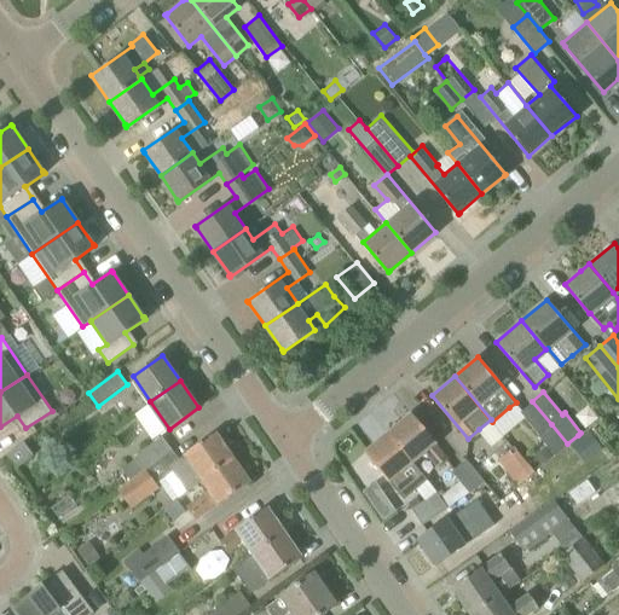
[(521,410),(520,411),(525,416),(539,434),(555,453),(563,447),(567,444),(551,424),(532,401),(521,410)]
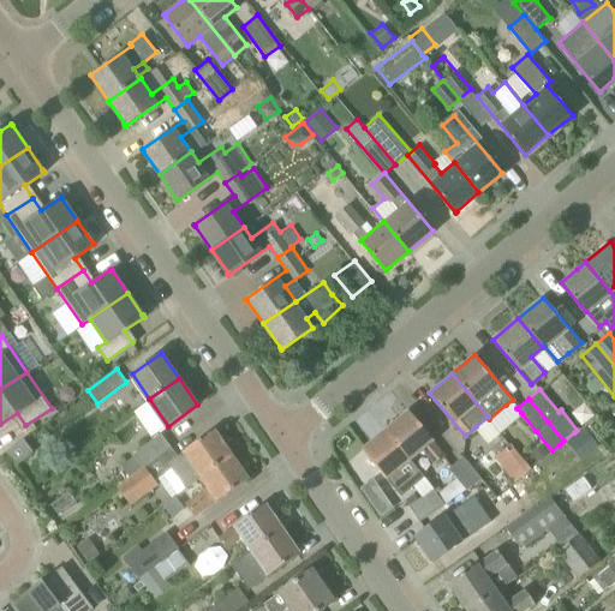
[(386,429),(410,459),(423,448),(435,462),(446,453),(408,409),(386,429)]
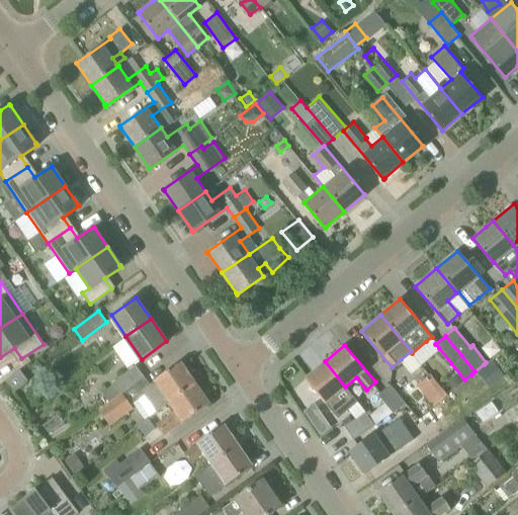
[(493,359),(484,365),(496,380),(504,374),(493,359)]
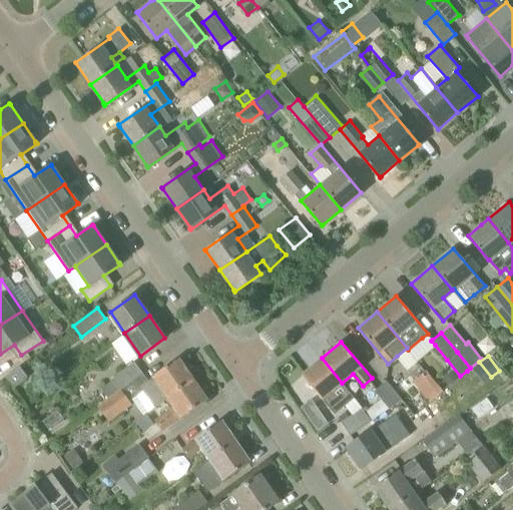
[(148,380),(139,385),(144,391),(146,395),(154,406),(166,397),(167,397),(192,379),(178,358),(148,380)]
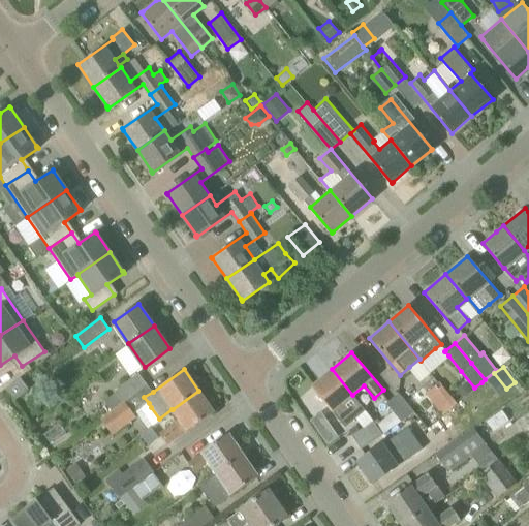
[(332,369),(311,385),(333,411),(344,425),(364,409),(352,395),(332,369)]
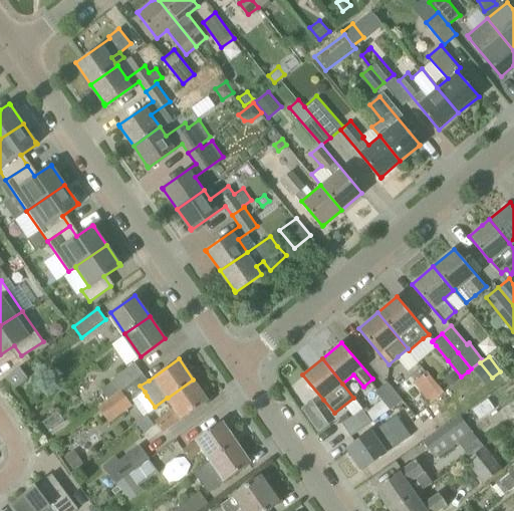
[(100,389),(108,399),(108,400),(119,391),(121,390),(144,373),(135,361),(111,378),(111,379),(100,389)]
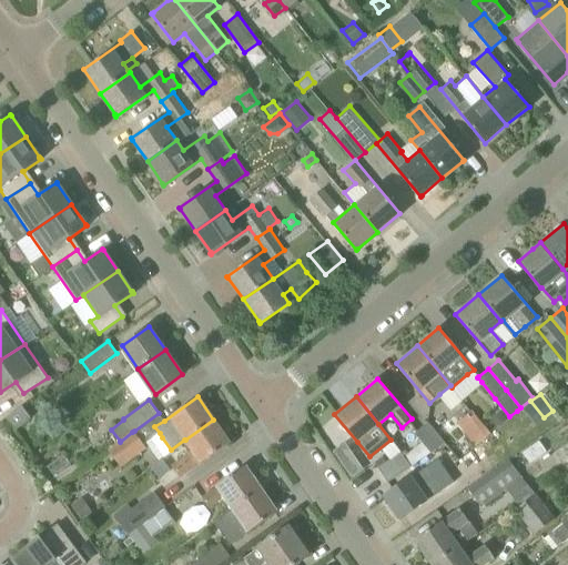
[(6,416),(14,429),(31,416),(21,404),(6,416)]
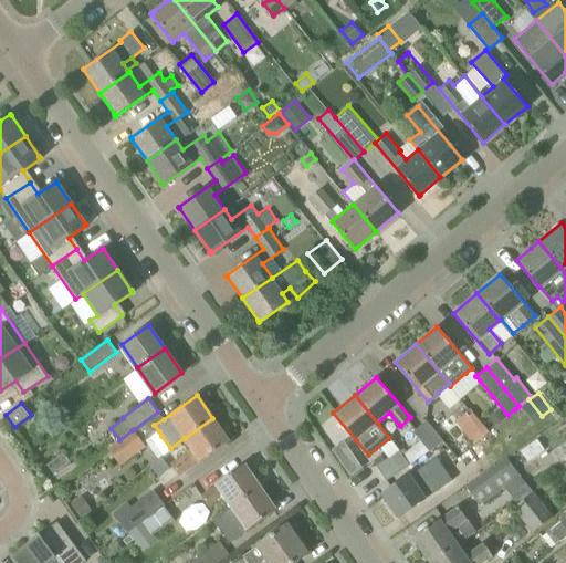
[(489,431),(470,407),(454,419),(473,444),(489,431)]
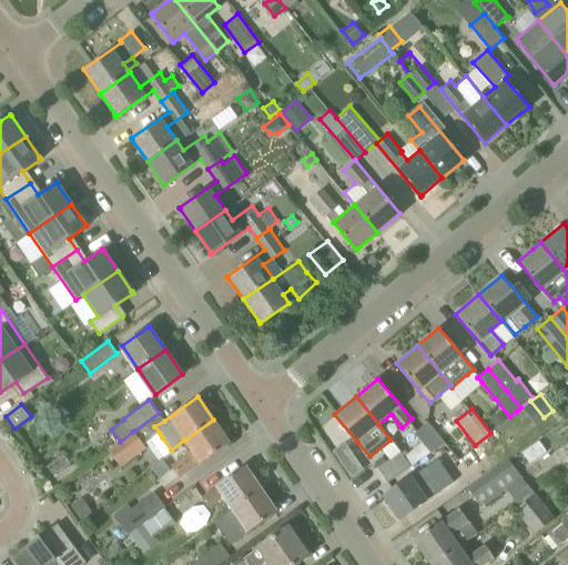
[(500,410),(489,419),(495,426),(506,417),(500,410)]
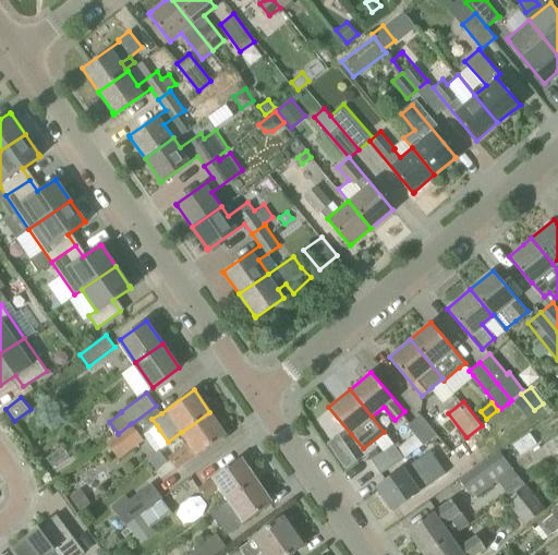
[(226,434),(209,412),(182,432),(189,442),(168,456),(177,468),(183,463),(226,434)]
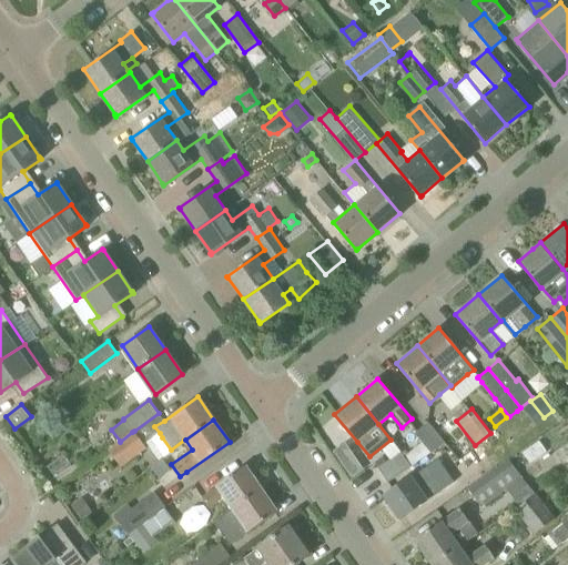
[(428,421),(415,432),(430,452),(445,441),(428,421)]
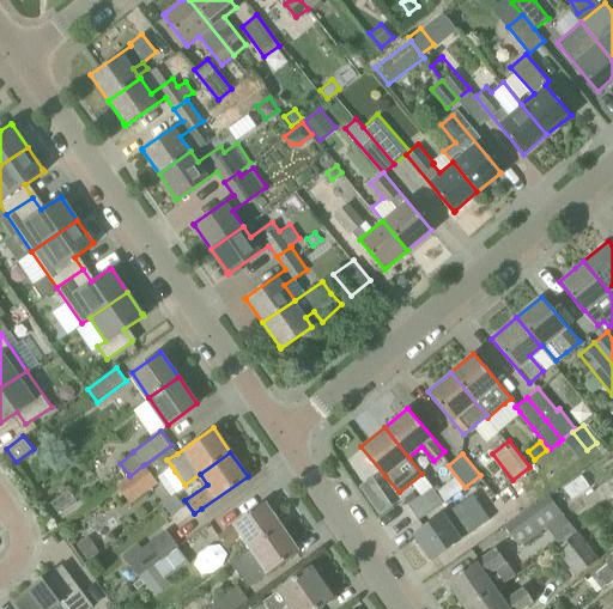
[(129,475),(117,483),(129,501),(158,482),(156,479),(145,464),(143,466),(129,476),(129,475)]
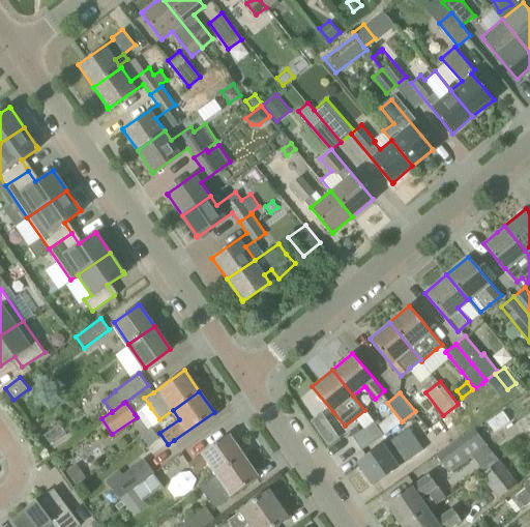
[(361,448),(378,437),(383,433),(377,425),(373,420),(360,429),(353,435),(352,435),(361,448)]
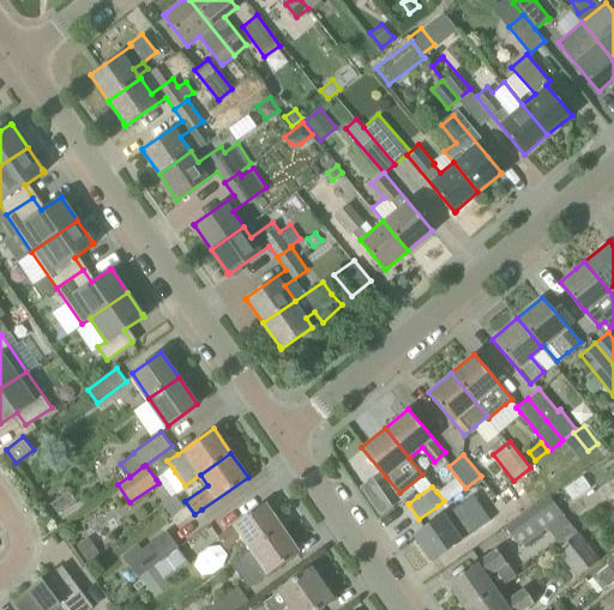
[(414,490),(404,497),(409,503),(417,496),(414,490)]
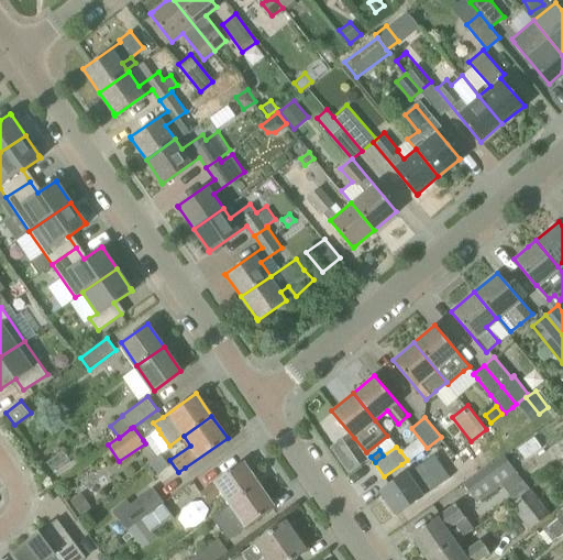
[(352,452),(340,461),(348,472),(360,463),(352,452)]
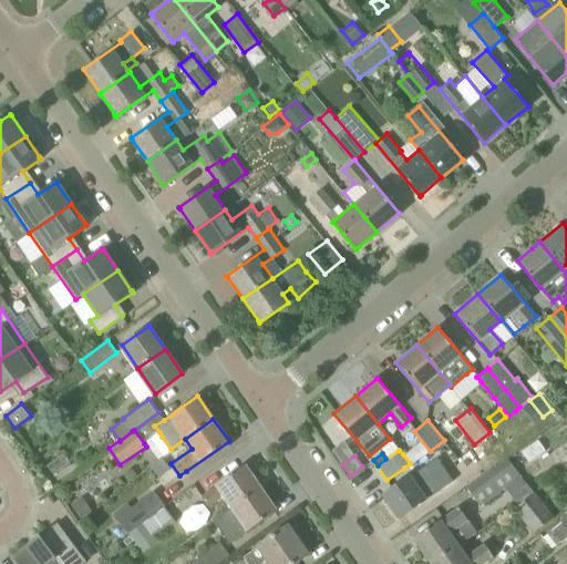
[(422,468),(383,494),(399,516),(453,480),(436,457),(422,468)]
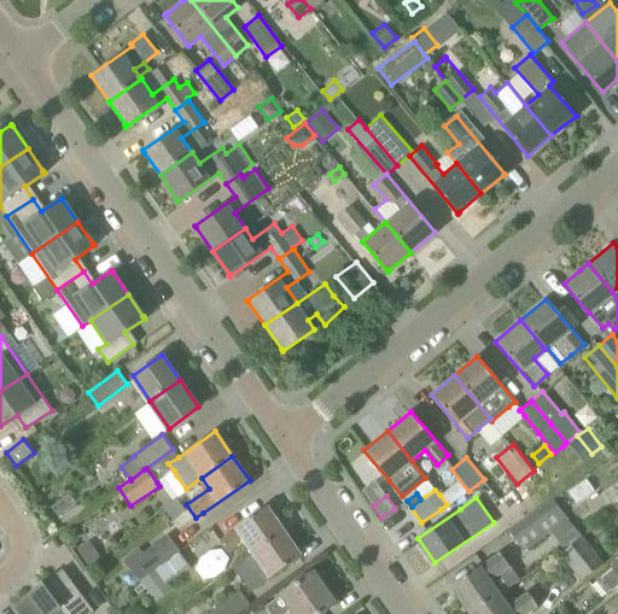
[(582,534),(553,497),(516,524),(508,528),(523,548),(549,530),(565,548),(582,534)]
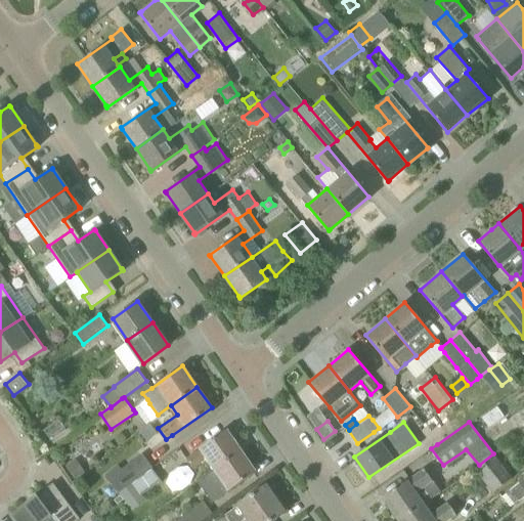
[(206,458),(213,469),(224,462),(241,450),(226,429),(200,447),(186,457),(193,467),(206,458)]
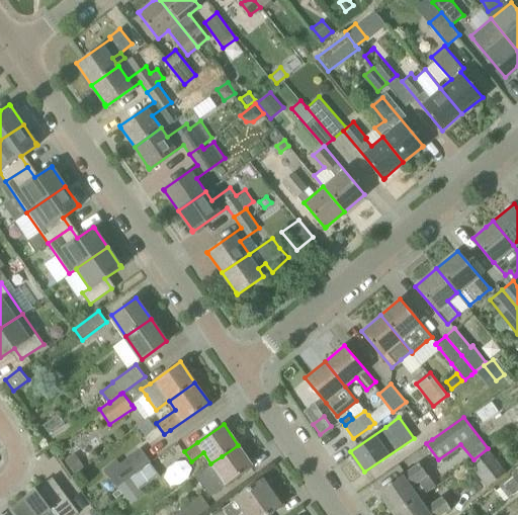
[(211,495),(252,465),(238,445),(222,456),(210,463),(197,474),(211,495)]
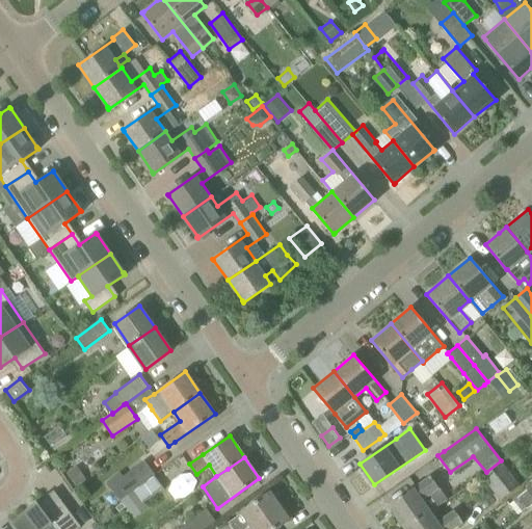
[(134,490),(154,474),(155,473),(144,459),(123,475),(120,471),(107,480),(121,500),(134,490)]
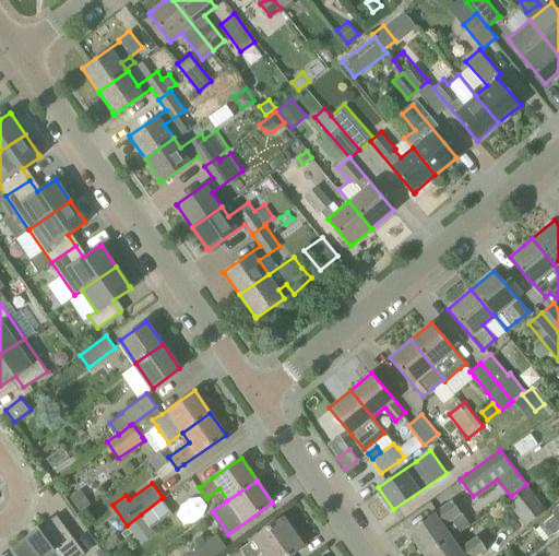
[(525,524),(546,509),(527,484),(507,500),(525,524)]
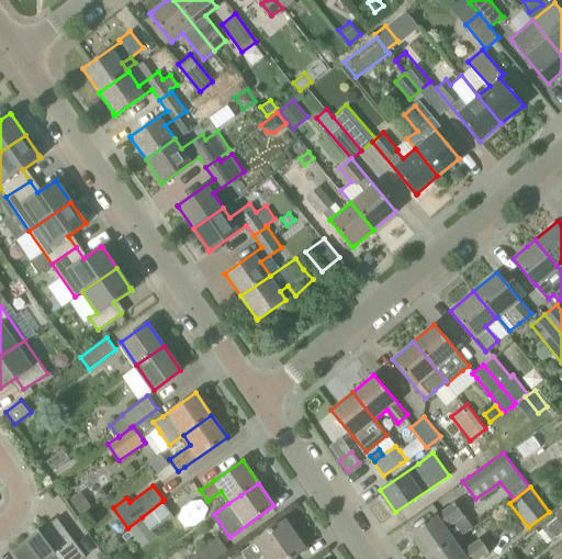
[(70,499),(80,513),(91,506),(81,491),(70,499)]
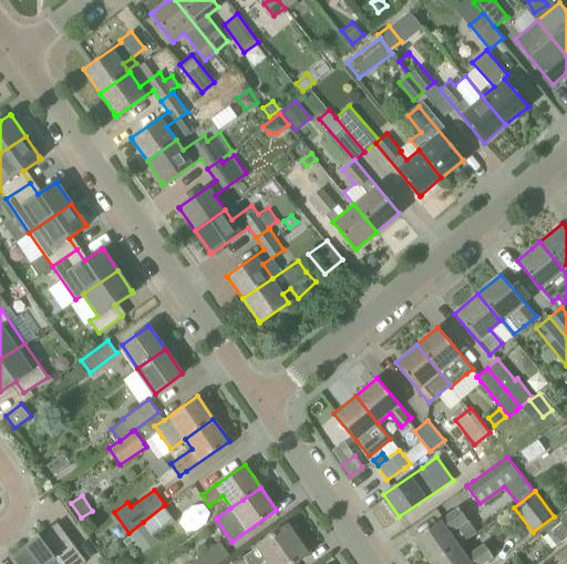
[(164,505),(143,522),(153,534),(174,519),(164,505)]
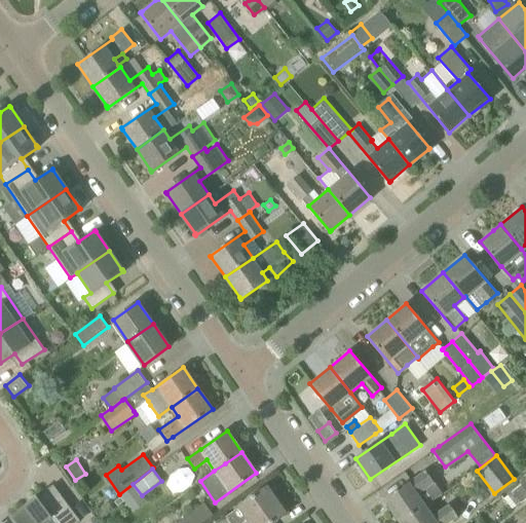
[(383,499),(400,522),(424,505),(442,493),(425,470),(383,499)]
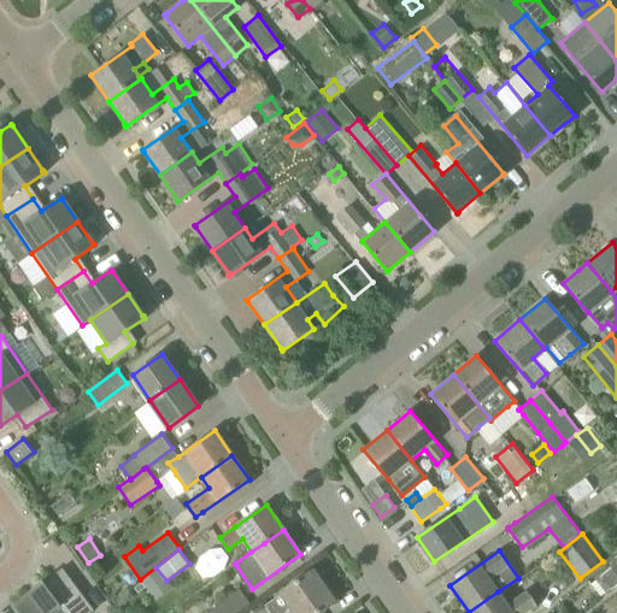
[(197,556),(201,575),(218,570),(213,553),(197,556)]
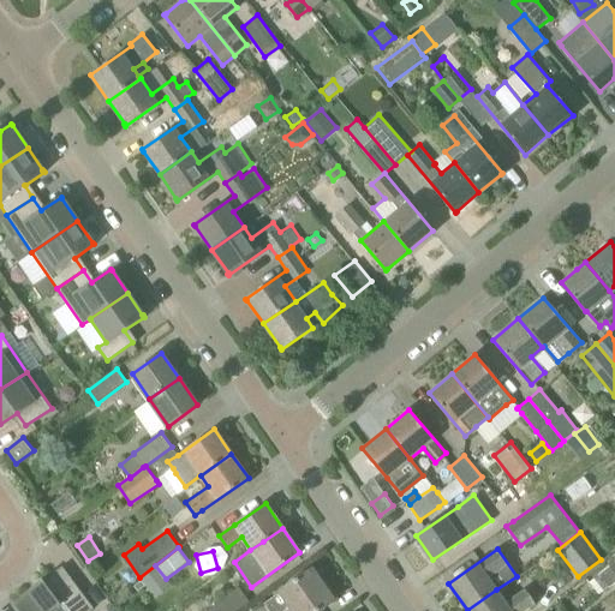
[(608,586),(614,580),(614,559),(587,580),(597,592),(607,585),(608,586)]
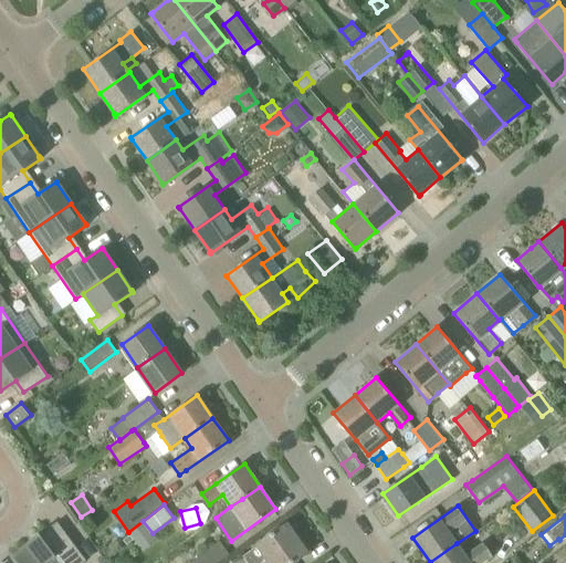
[(17,562),(46,562),(54,558),(59,562),(80,562),(86,559),(61,524),(51,532),(48,528),(11,555),(17,562)]
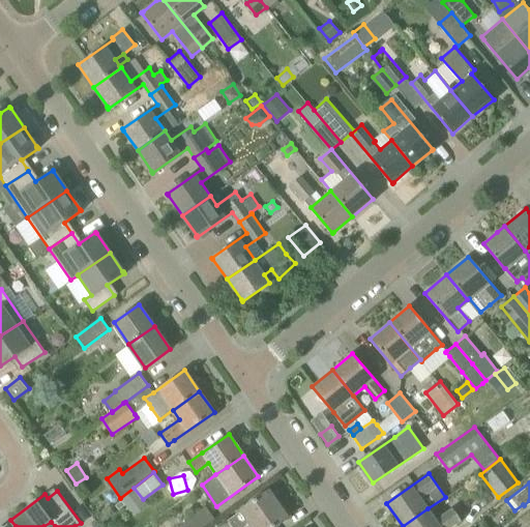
[(228,520),(218,526),(273,526),(287,518),(285,515),(288,511),(281,501),(277,504),(268,491),(240,510),(241,510),(228,520)]
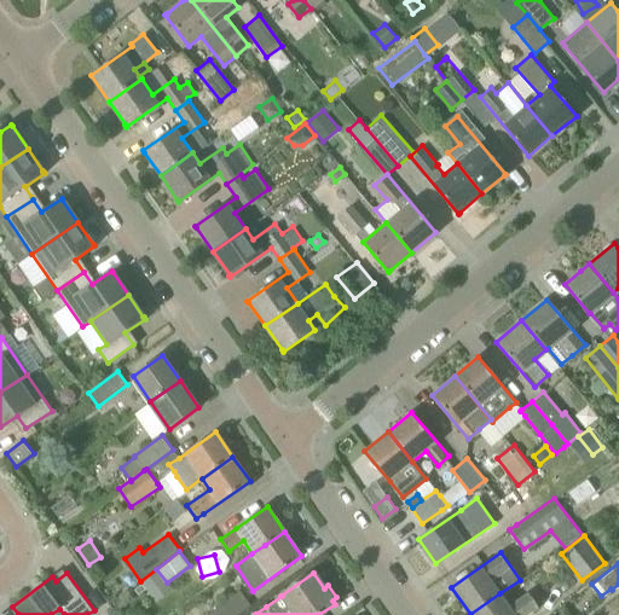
[(239,590),(204,614),(236,614),(252,604),(239,590)]
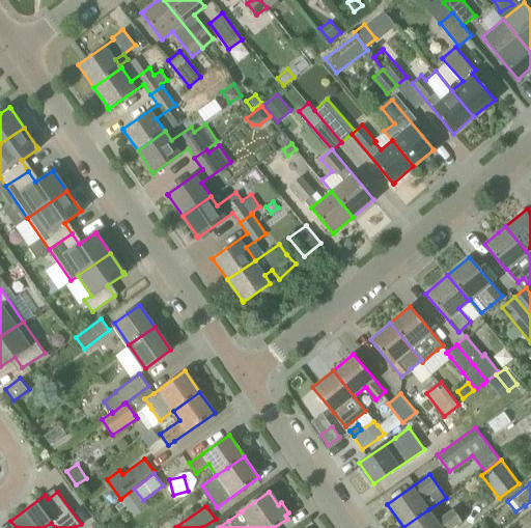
[(428,509),(403,527),(451,527),(462,522),(453,509),(437,521),(428,509)]
